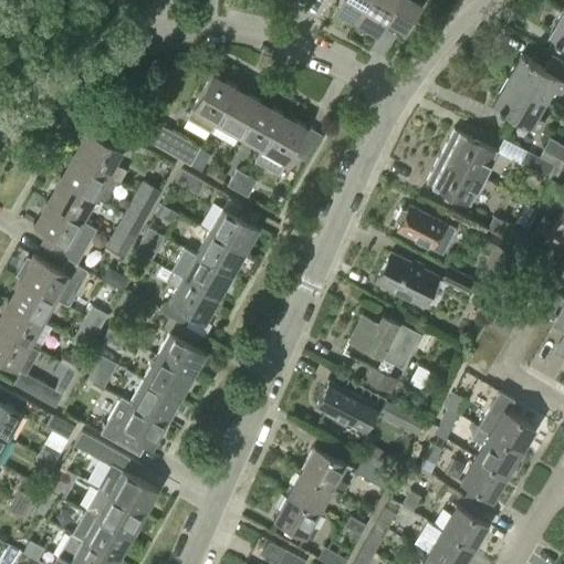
[(357,24),(371,0),(342,0),(336,12),(357,24)]
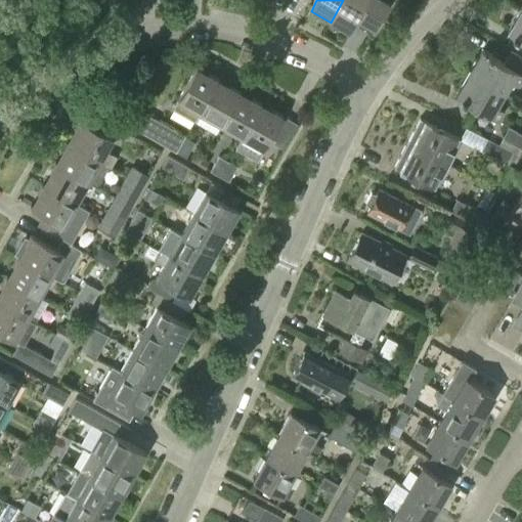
[(343,0),(331,23),(350,34),(357,20),(377,32),(394,0),(343,0)]
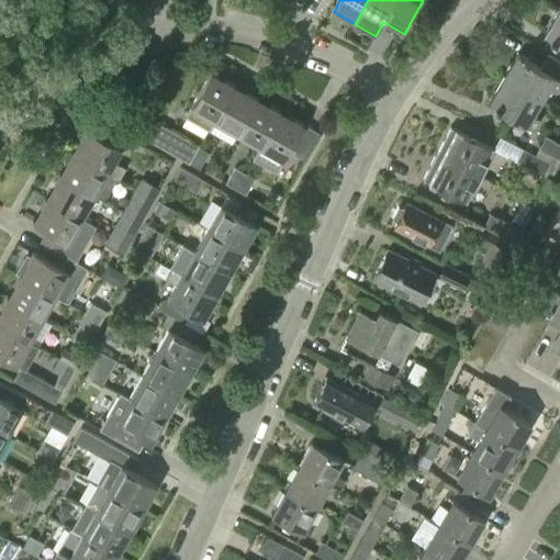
[(559,15),(546,37),(559,46),(559,15)]
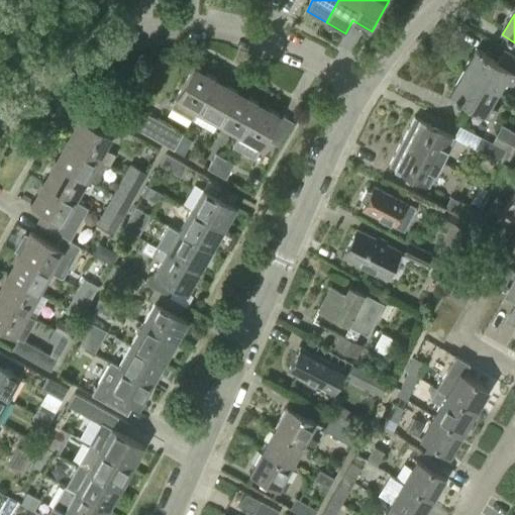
[(498,65),(477,52),(464,75),(498,95),(505,82),(512,87),(514,84),(514,59),(505,53),(498,65)]
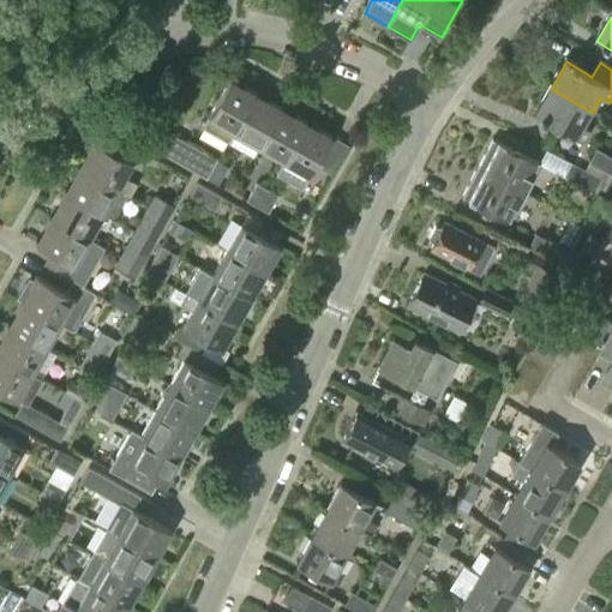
[(204,130),(229,144),(235,135),(257,95),(231,81),(204,130)]
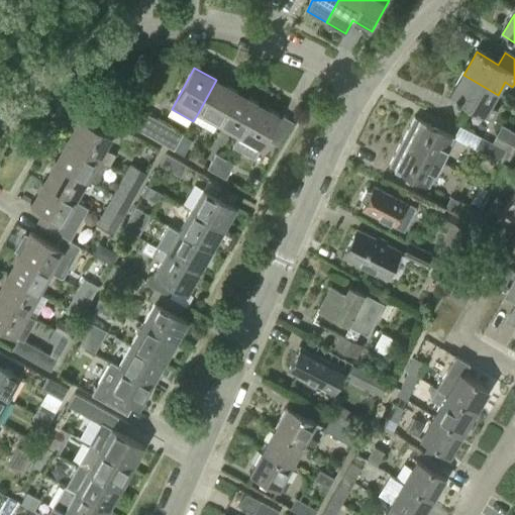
[(492,121),(498,111),(491,107),(498,95),(464,75),(450,96),(492,121)]
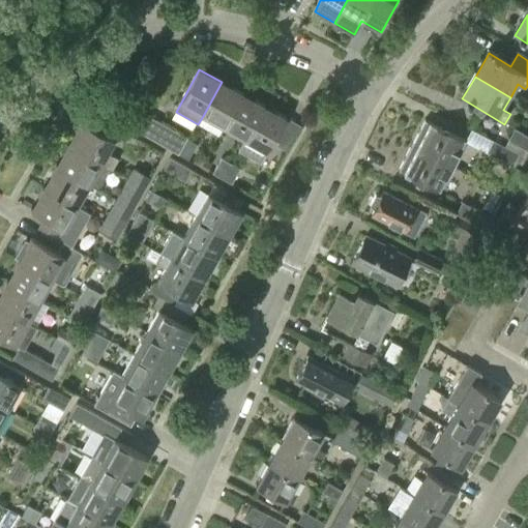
[(220,137),(225,128),(243,94),(222,82),(203,116),(198,124),(220,137)]
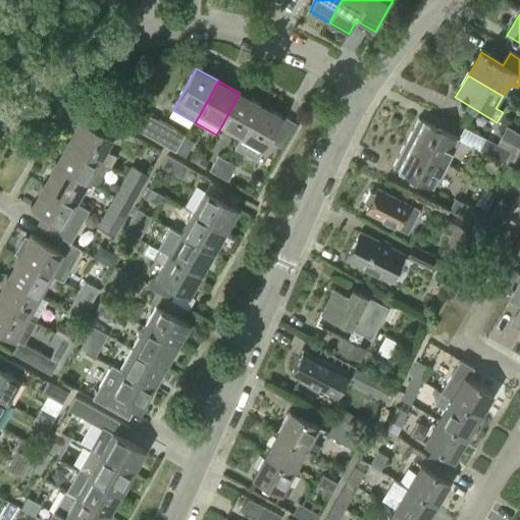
[(242,139),(261,105),(240,93),(221,126),(242,139)]
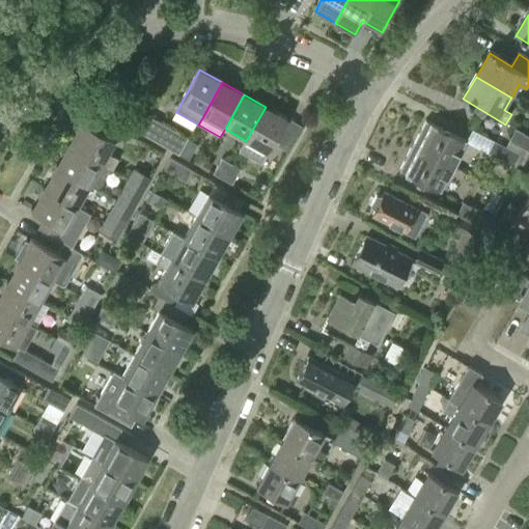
[(262,164),(269,154),(287,119),(266,107),(246,141),(247,141),(241,151),(262,164)]
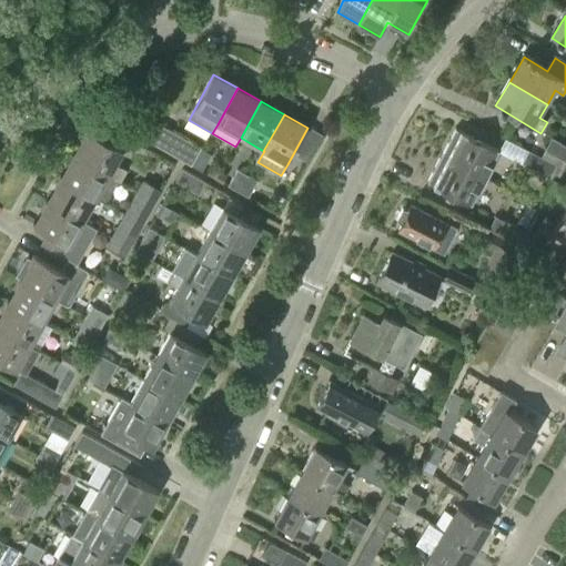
[(193,168),(202,151),(164,130),(154,145),(193,168)]
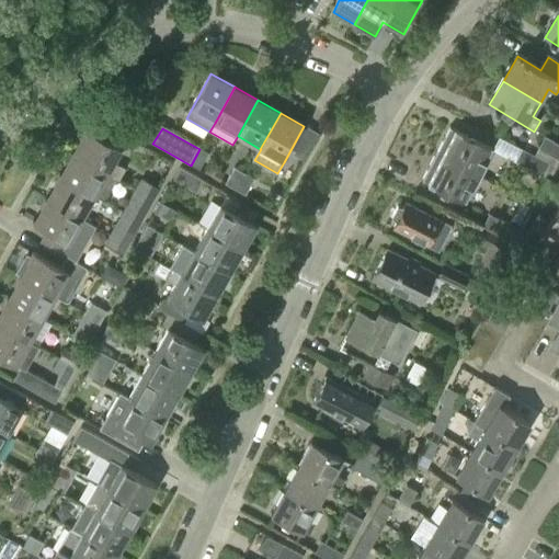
[(480,178),(494,151),(452,129),(438,156),(480,178)]
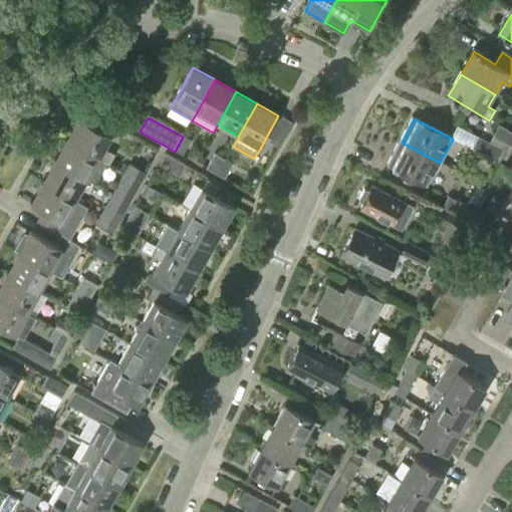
[(110,166),(115,157),(104,150),(111,139),(78,119),(66,141),(99,160),(110,166)]
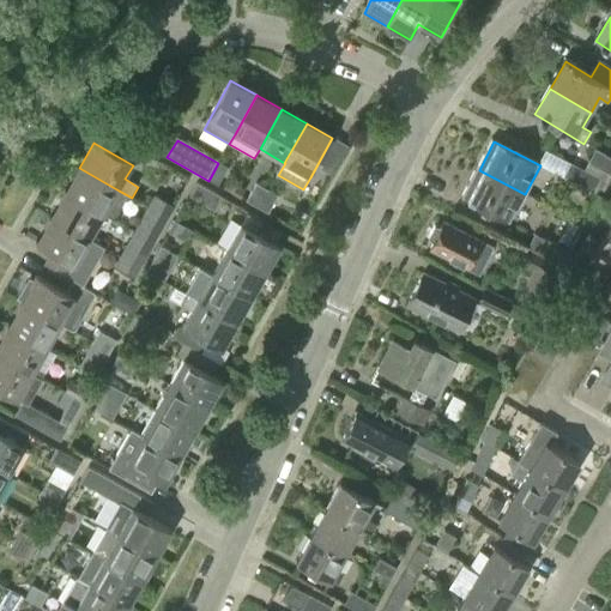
[(610,161),(597,153),(590,164),(610,176),(610,161)]
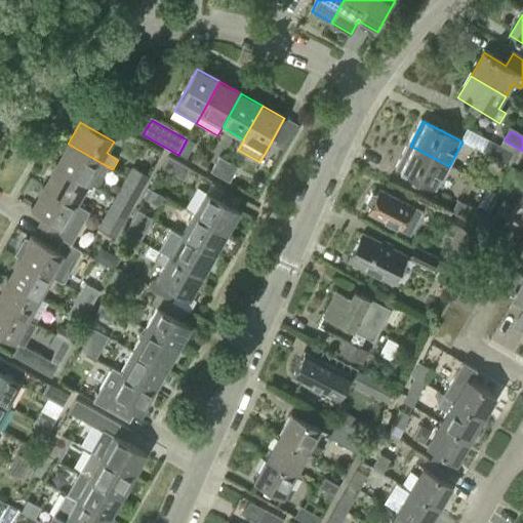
[(188,160),(196,145),(187,139),(178,155),(188,160)]
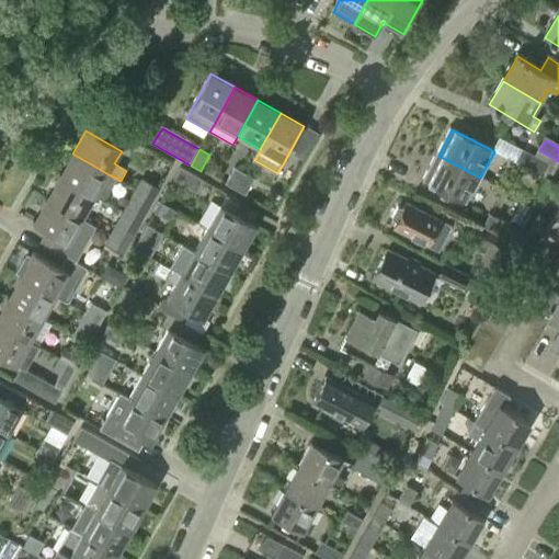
[(543,179),(549,166),(524,152),(517,164),(543,179)]
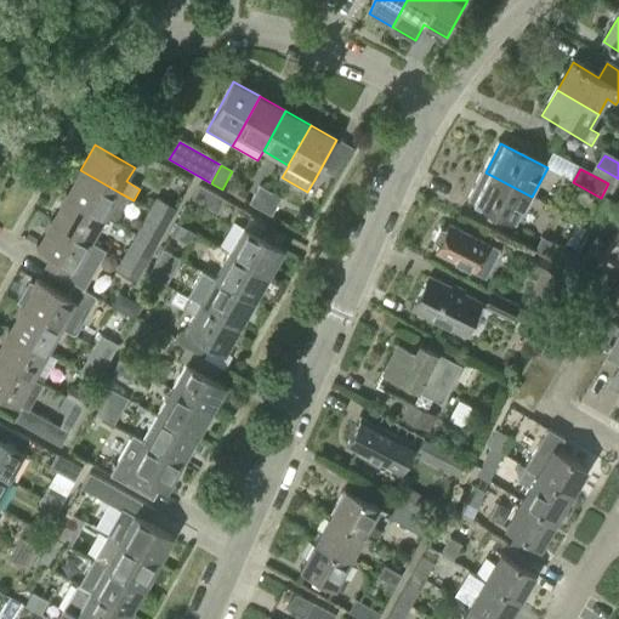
[(104,219),(120,193),(80,170),(66,196),(104,219)]
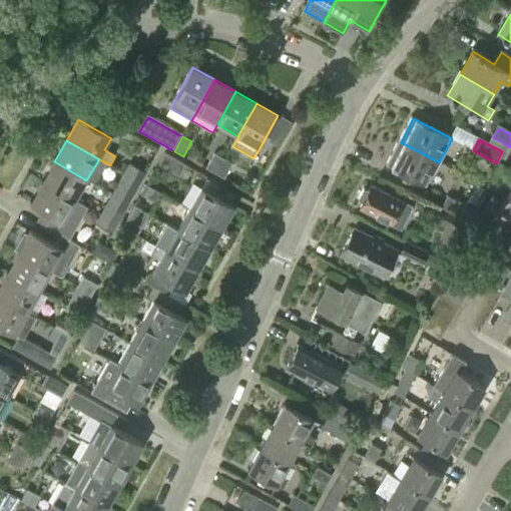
[(426,187),(439,162),(401,142),(388,167),(426,187)]
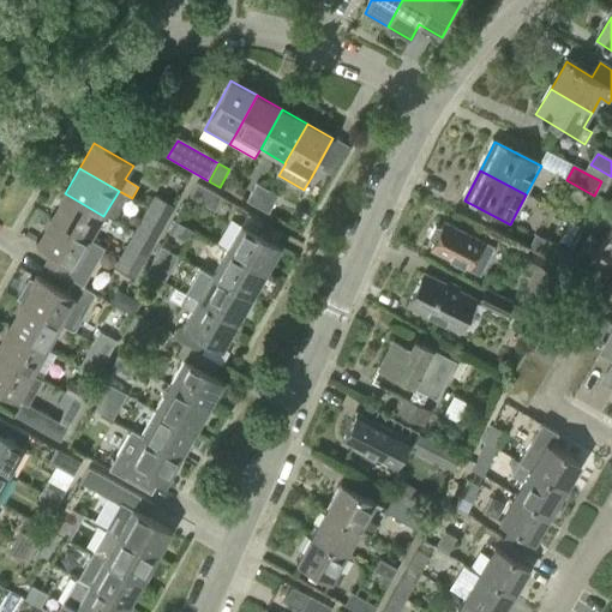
[(226,191),(234,195),(238,189),(231,184),(226,191)]
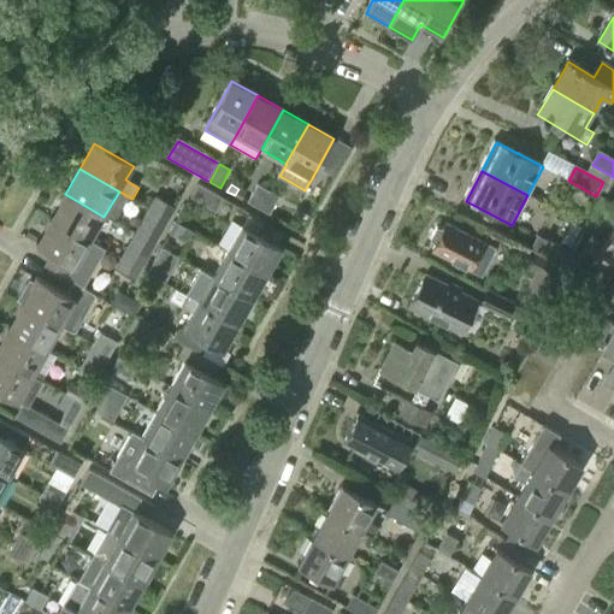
[(218,213),(225,200),(200,186),(193,199),(218,213)]
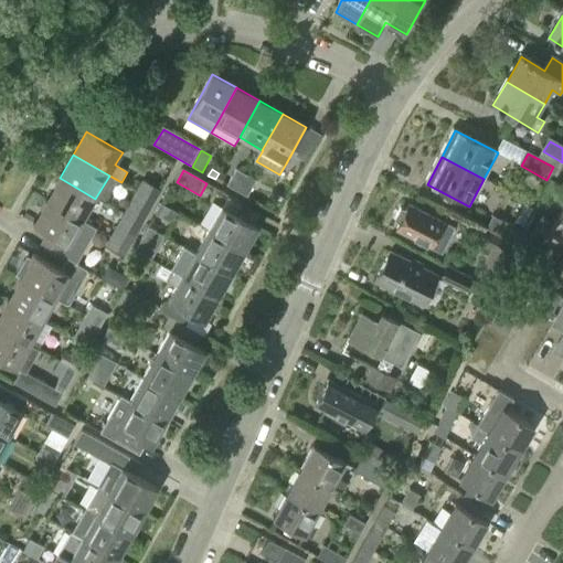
[(238,192),(247,176),(237,171),(229,187),(238,192)]
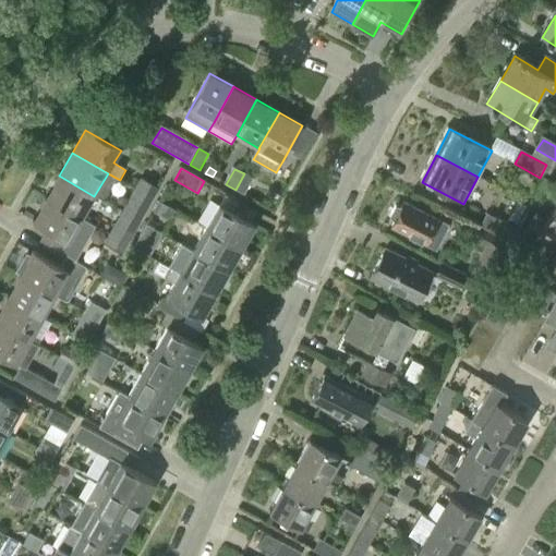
[(216,171),(213,177),(220,181),(225,173),(217,170),(216,171)]
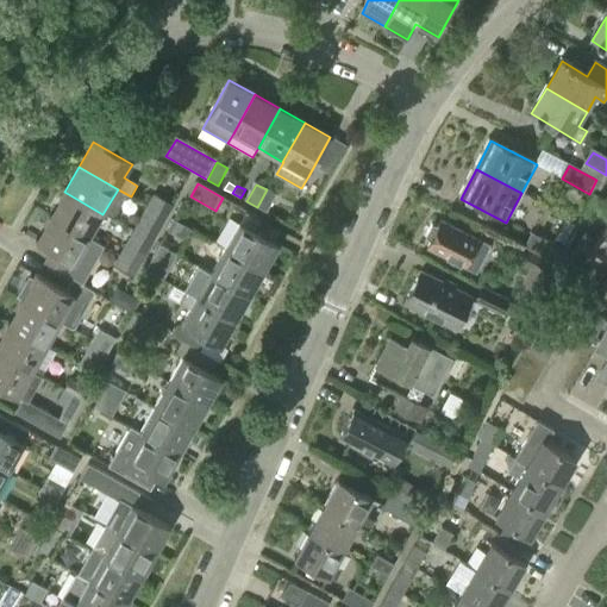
[(268,213),(277,196),(267,189),(257,207),(268,213)]
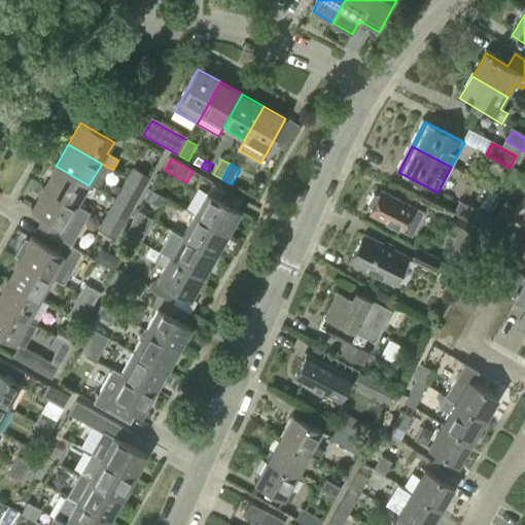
[(77,206),(89,185),(56,166),(43,187),(77,206)]
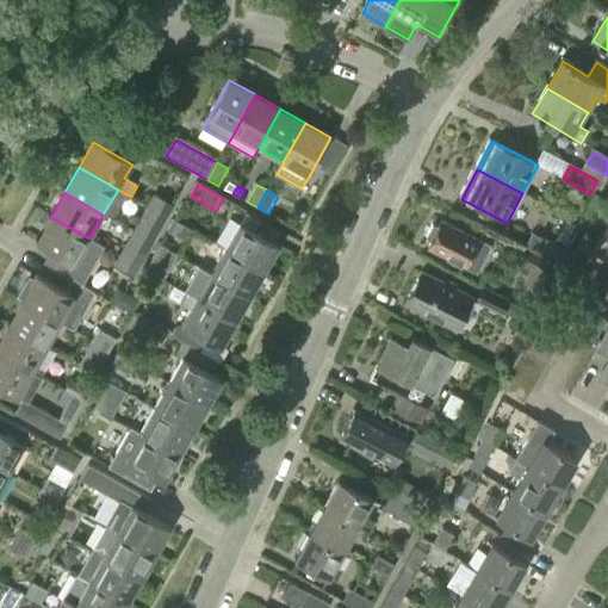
[(168,218),(174,208),(157,198),(152,209),(168,218)]
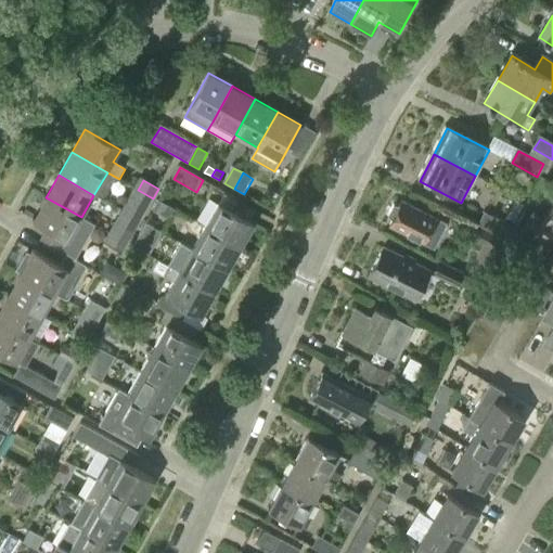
[(148,208),(153,198),(138,190),(132,200),(148,208)]
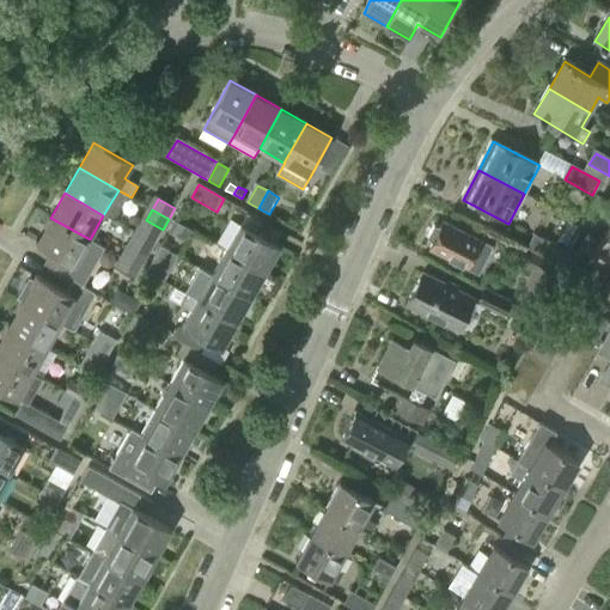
[(91,274),(97,262),(81,254),(90,239),(50,218),(36,243),(91,274)]
